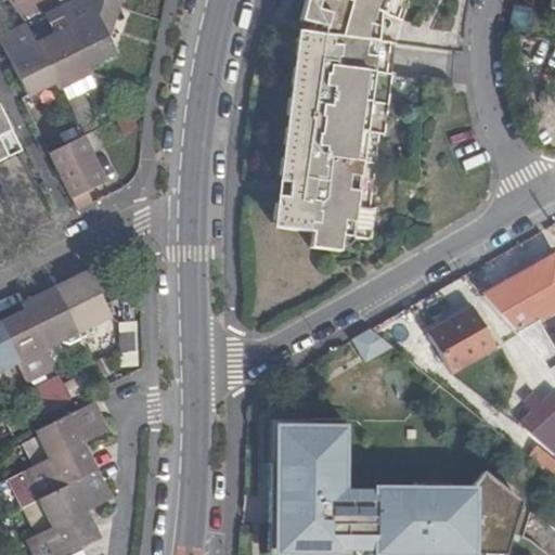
[(108,39),(119,5),(101,0),(75,0),(59,9),(88,67),(115,53),(108,39)]
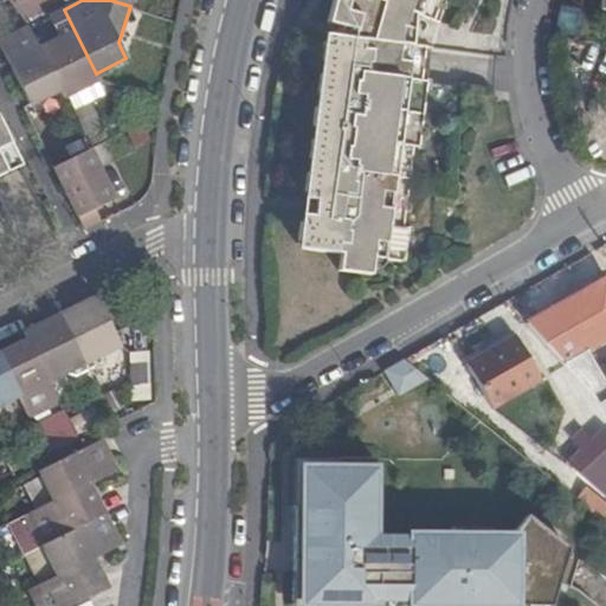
[(384,259),(404,262),(408,229),(403,227),(413,147),(418,148),(426,82),(420,82),(425,47),(411,46),(419,17),(433,21),(440,0),(331,0),(327,24),(339,27),(335,37),(314,200),(308,200),(304,216),(311,216),(307,249),(340,253),(337,270),(369,275),(372,258),(384,259)]
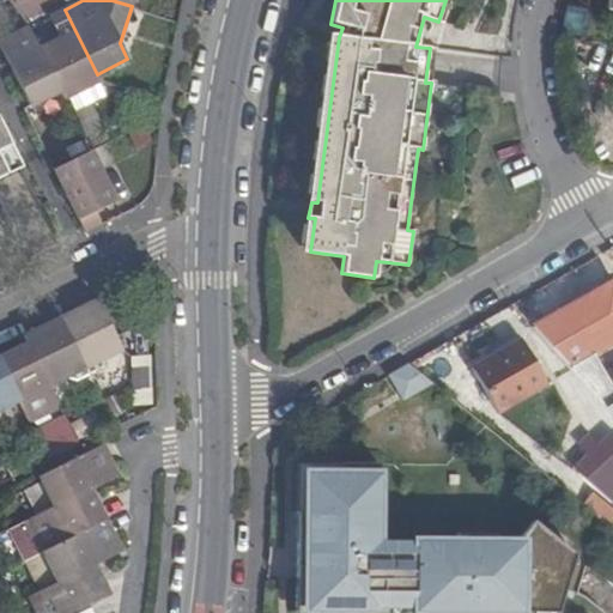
[(65,99),(101,82),(97,74),(65,10),(50,17),(61,38),(40,49),(61,91),(65,99)]
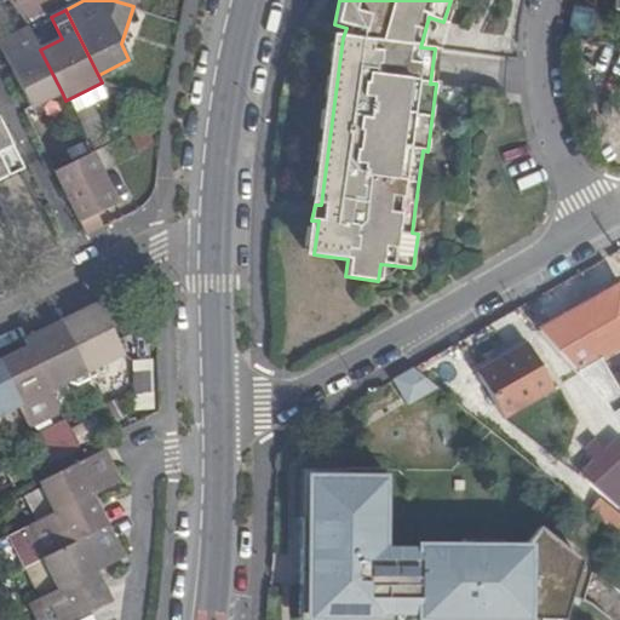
[(0,45),(30,108),(62,92),(40,50),(29,28),(0,42),(0,45)]
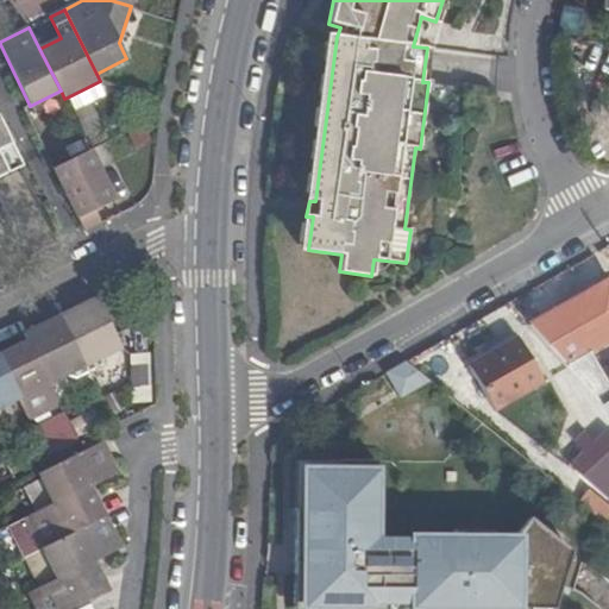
[(608,145),(608,115),(607,111),(589,120),(606,148),(608,145)]
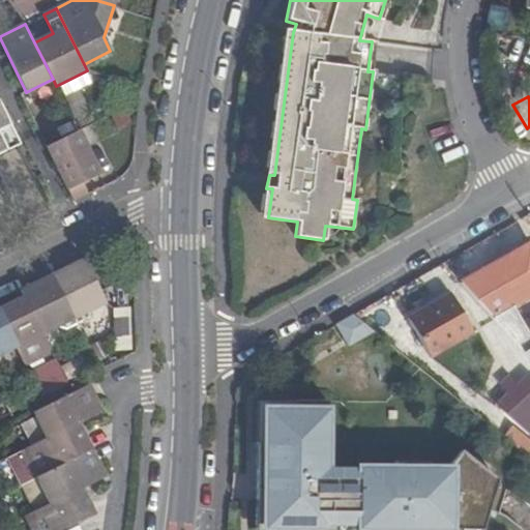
[(0,152),(18,144),(0,108),(0,152)]
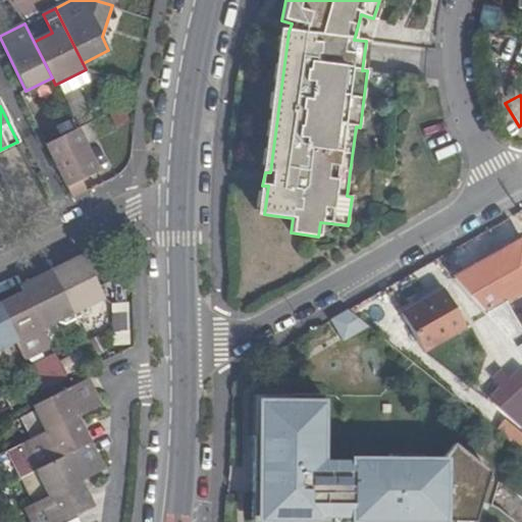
[(98,170),(76,128),(45,144),(72,199),(88,192),(82,178),(98,170)]
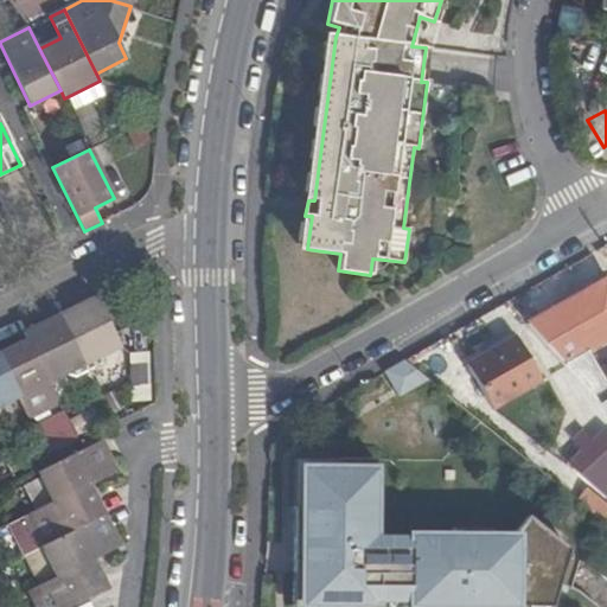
[(606,281),(606,280),(525,326),(562,366),(606,339),(606,281)]
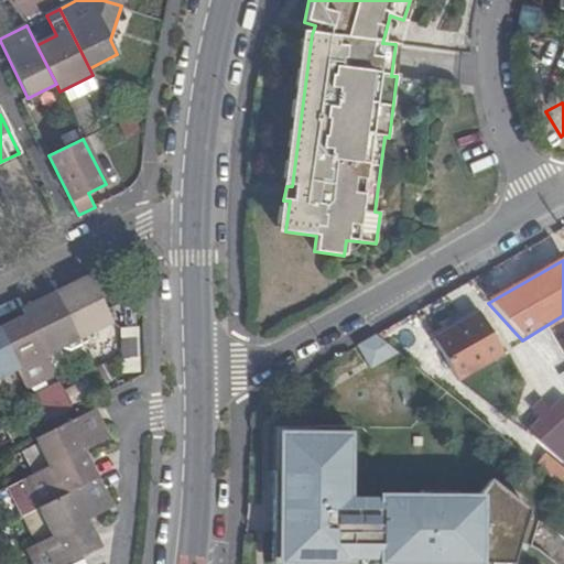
[(112,322),(104,304),(89,275),(55,293),(82,344),(94,337),(95,331),(112,322)]
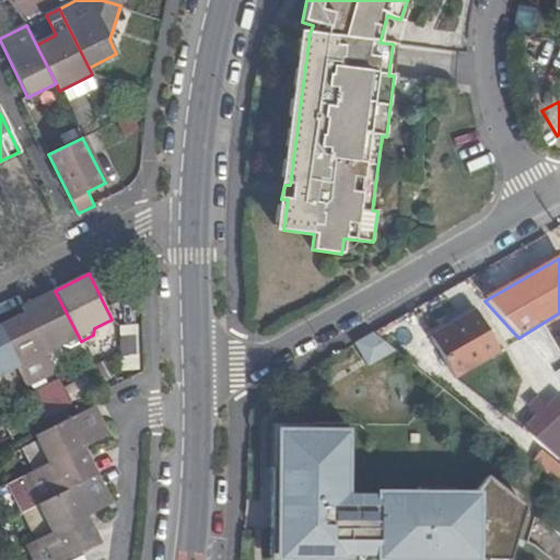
[(69,348),(81,341),(55,291),(22,307),(24,314),(44,353),(61,345),(69,348)]
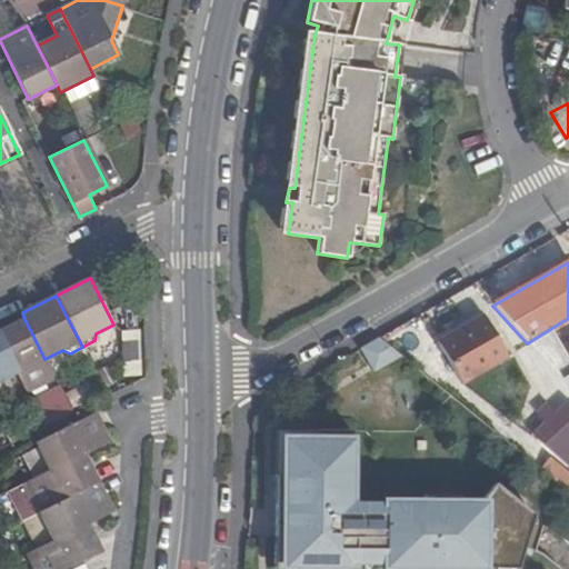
[(482,315),(436,341),(460,383),(507,358),(482,315)]
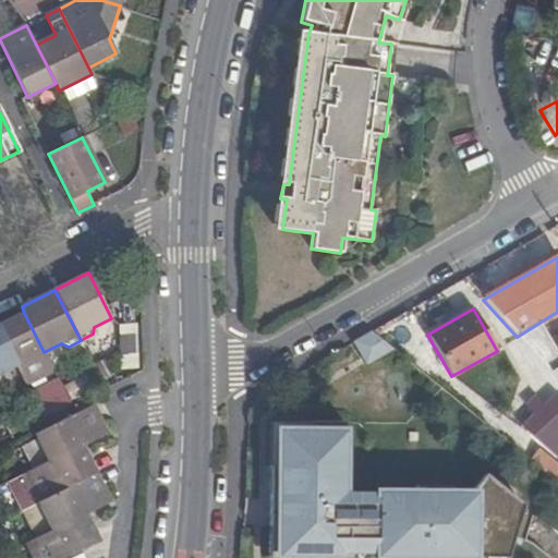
[(26,385),(53,372),(44,352),(24,313),(0,324),(0,332),(16,366),(26,385)]
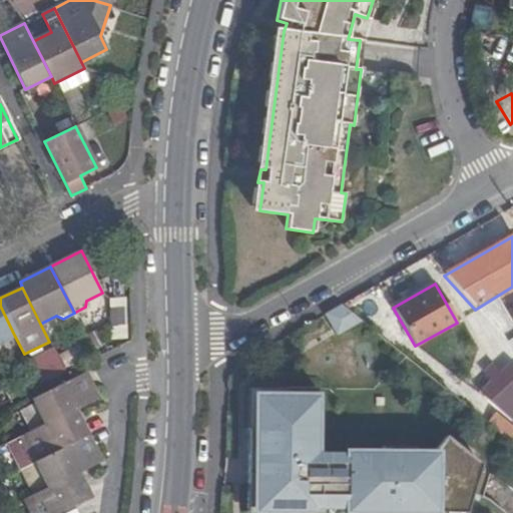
[(127,341),(125,299),(108,300),(109,341),(127,341)]
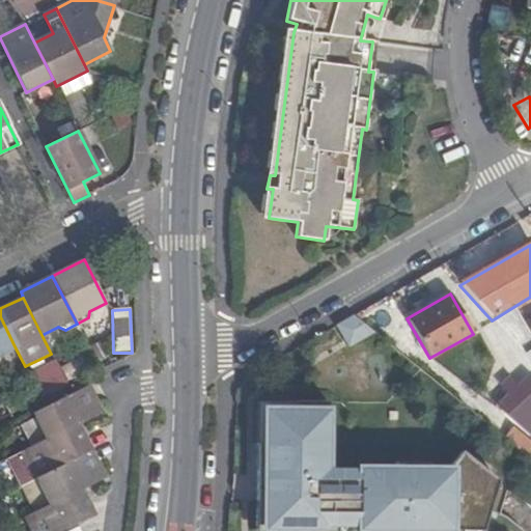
[(373,332),(353,315),(335,326),(347,346),(373,332)]
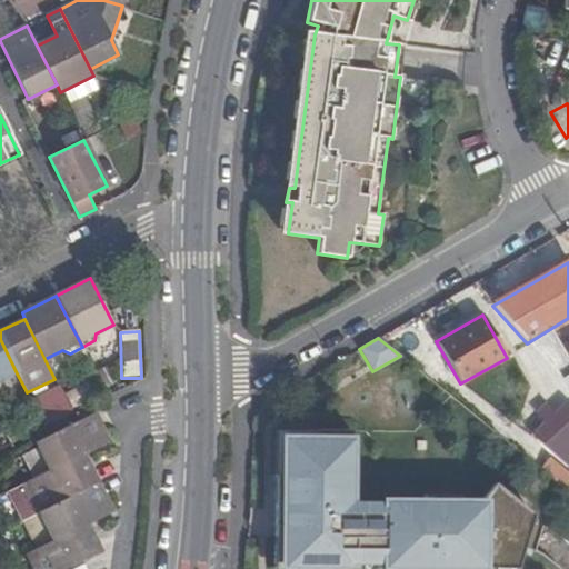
[(0,380),(17,373),(0,339),(0,380)]
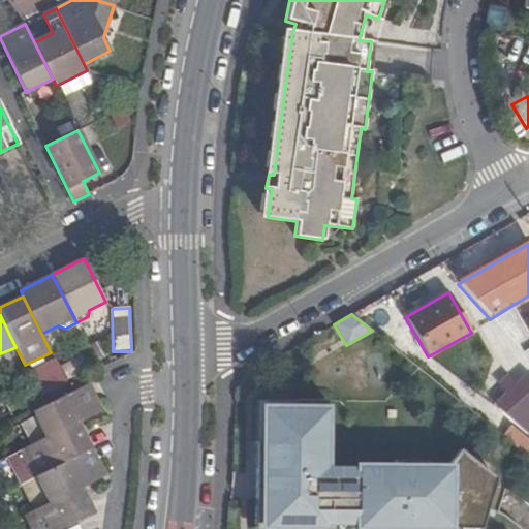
[(54,355),(28,370),(39,391),(65,377),(54,355)]
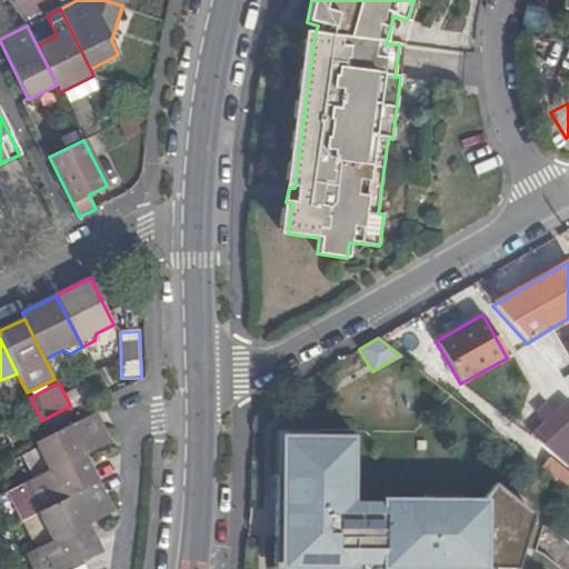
[(93,415),(36,443),(38,448),(49,471),(82,456),(109,442),(93,415)]
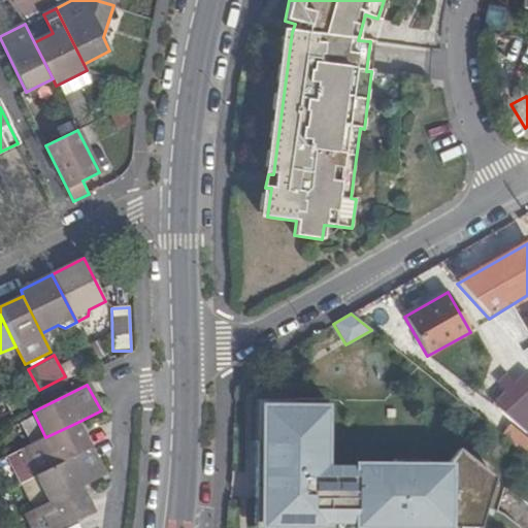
[(255,399),(255,441),(264,441),(264,408),(292,408),(292,400),(255,399)]
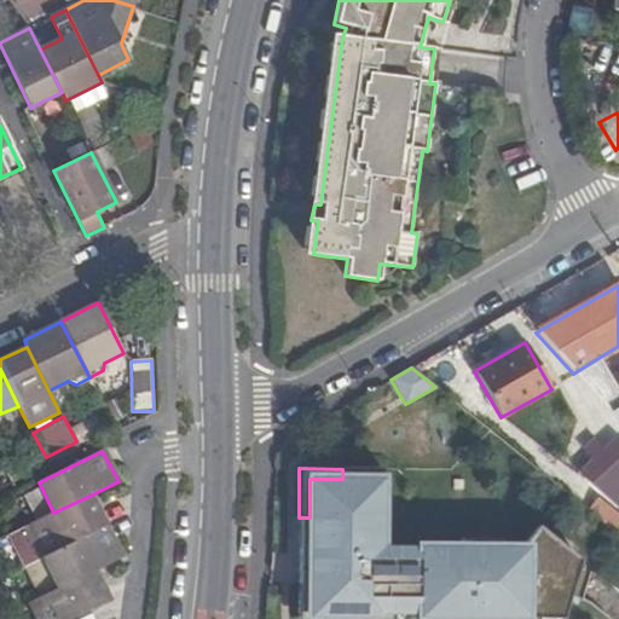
[(537,618),(538,618),(562,618),(580,561),(538,527),(520,548),(499,548),(482,548),(482,539),(461,539),(461,548),(381,547),(381,469),(342,469),(342,479),(310,479),(310,518),(299,518),(298,584),(308,584),(308,617),(331,618),(383,618),(383,614),(418,614),(418,618),(453,618),(452,618),(537,618)]
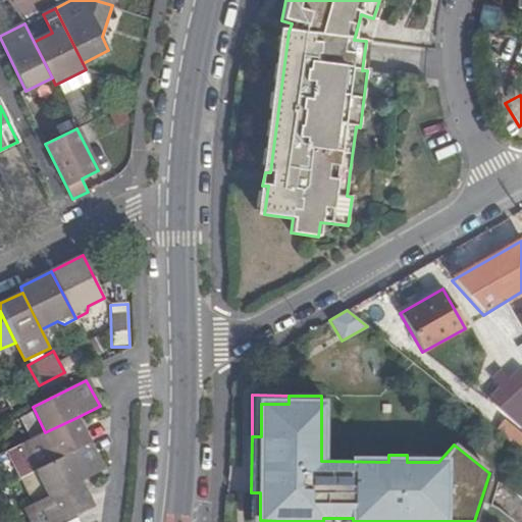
[(30,440),(45,432),(35,411),(18,419),(30,440)]
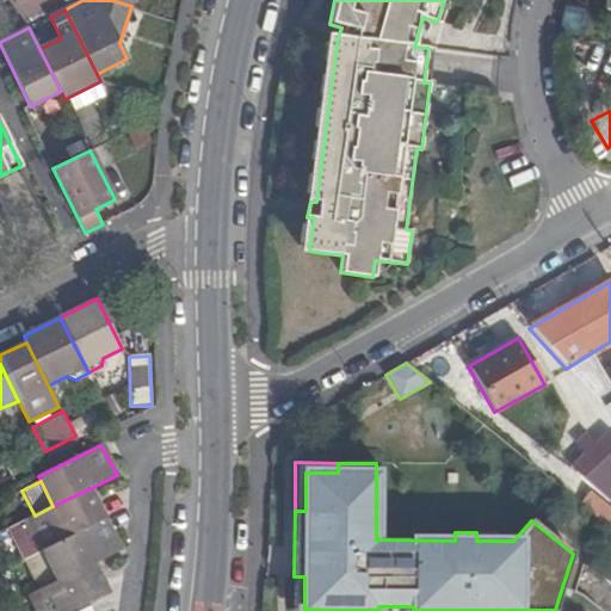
[(26,519),(41,551),(42,551),(104,520),(88,489),(53,506),(35,516),(26,519)]
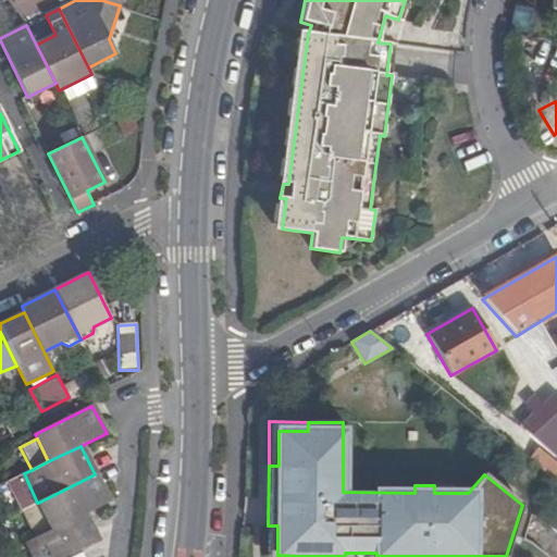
[(37,503),(24,473),(5,483),(20,511),(37,503)]
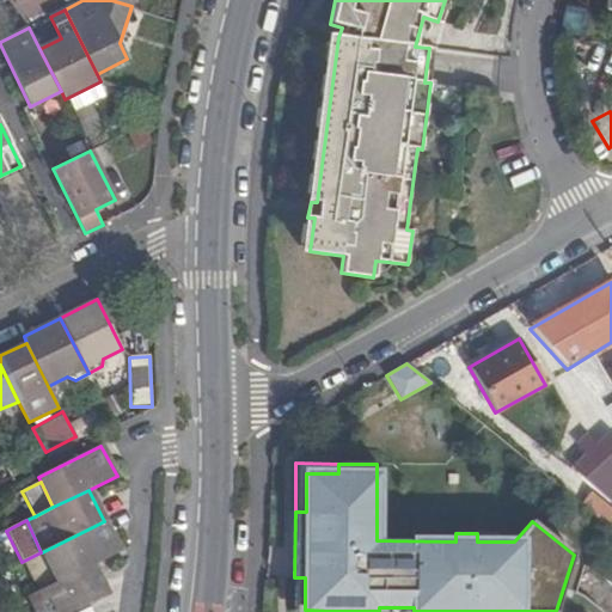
[(42,552),(57,583),(92,565),(120,552),(104,521),(42,552)]
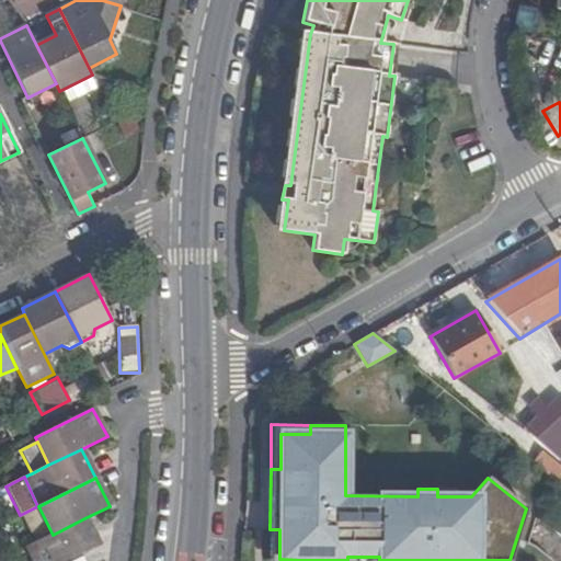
[(37,506),(20,515),(35,544),(53,535),(38,506),(37,506)]
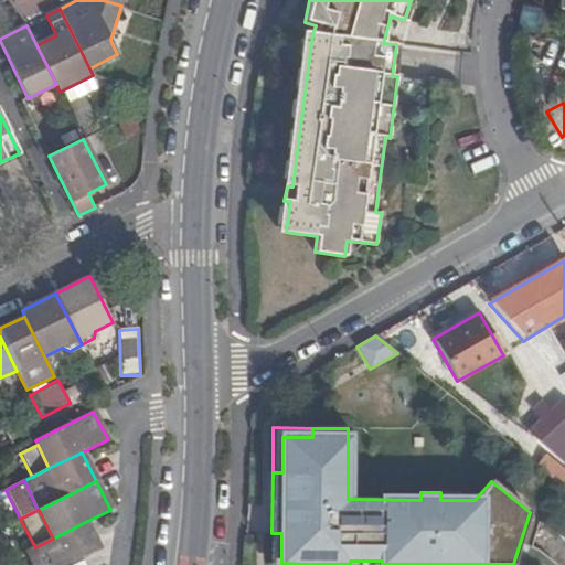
[(28,551),(34,564),(70,564),(99,551),(85,522),(53,539),(35,547),(28,551)]
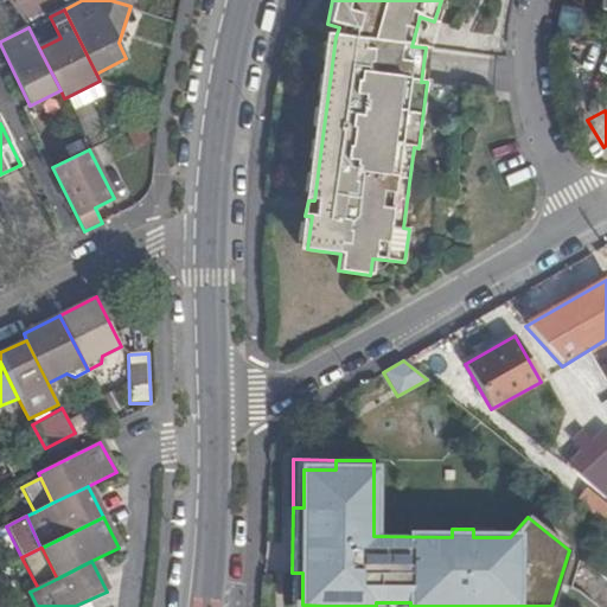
[(302,573),(292,573),(292,606),(325,606),(302,605),(302,573)]
